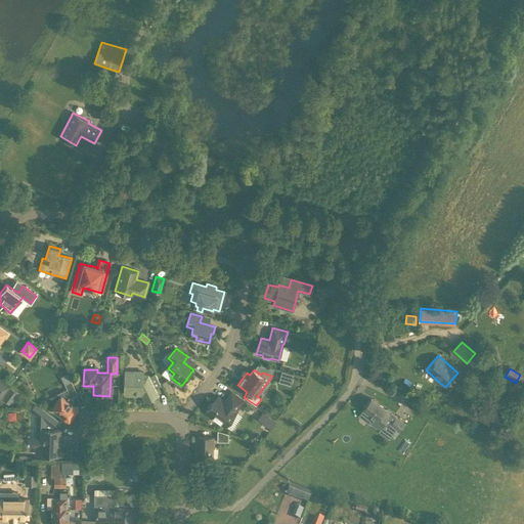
[(144,370),(125,370),(125,375),(124,391),(127,394),(141,395),(145,401),(158,395),(155,389),(161,386),(155,374),(148,377),(147,376),(144,375),(144,370)]
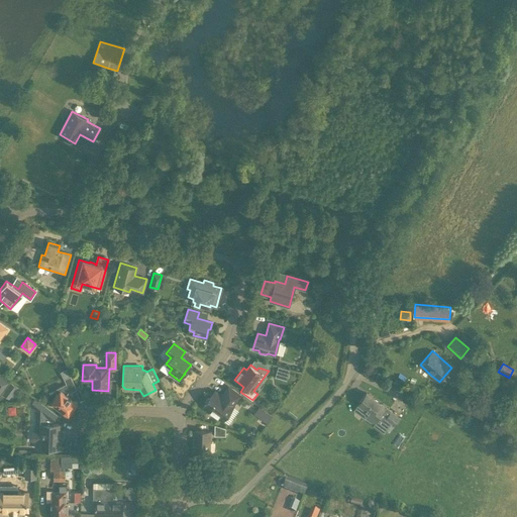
[(287,380),(290,370),(278,367),(275,377),(287,380)]
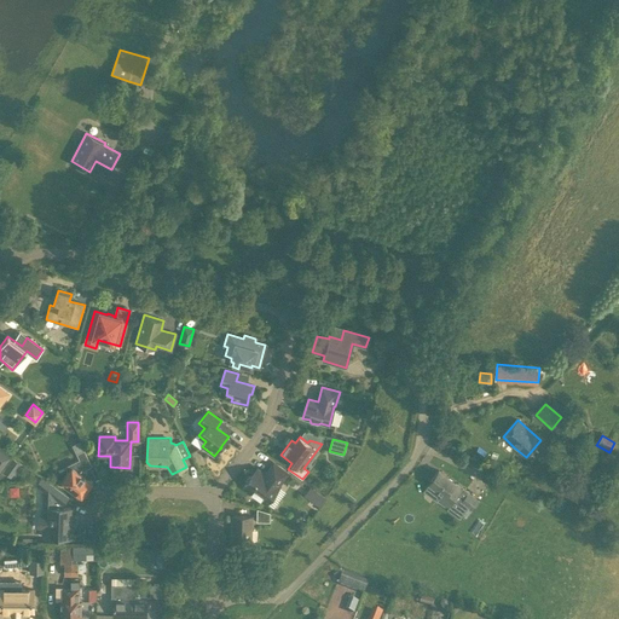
[(80,443),(73,446),(79,460),(69,464),(71,468),(62,482),(81,497),(92,482),(85,476),(87,473),(85,469),(92,466),(80,443)]
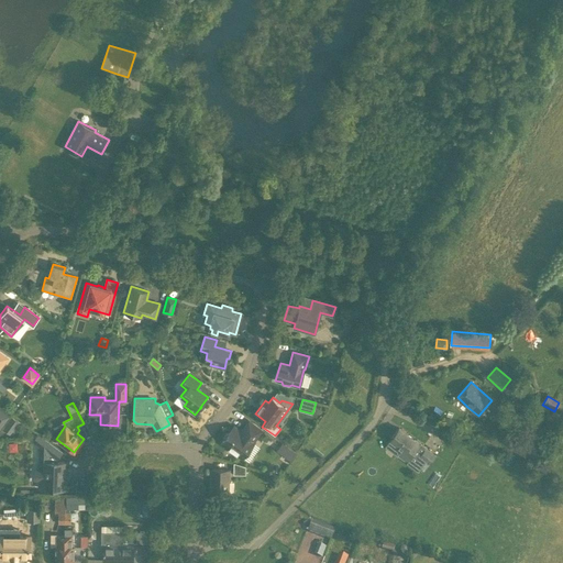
[(554,420),(555,418),(547,412),(542,419),(544,421),(543,422),(551,427),(552,424),(555,427),(558,422),(554,420)]
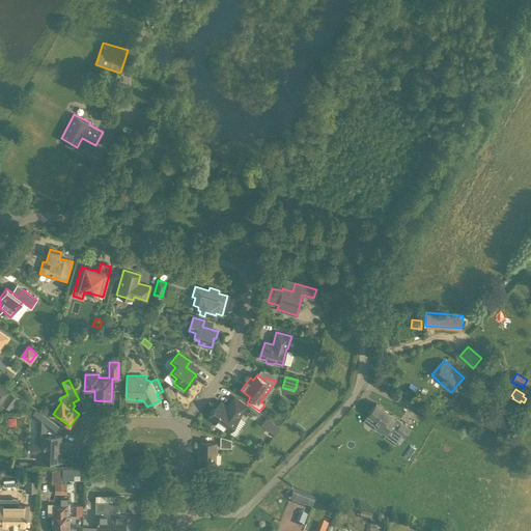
[(2,404),(9,410),(18,398),(11,393),(2,404)]
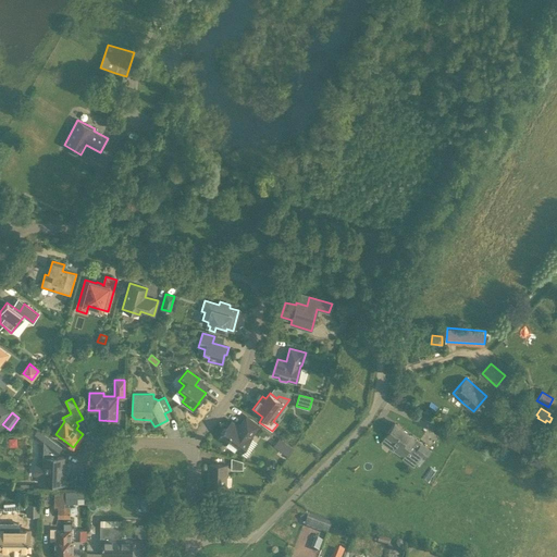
[(251,437),(250,436),(258,425),(246,417),(238,428),(231,422),(220,438),(239,453),(251,437)]
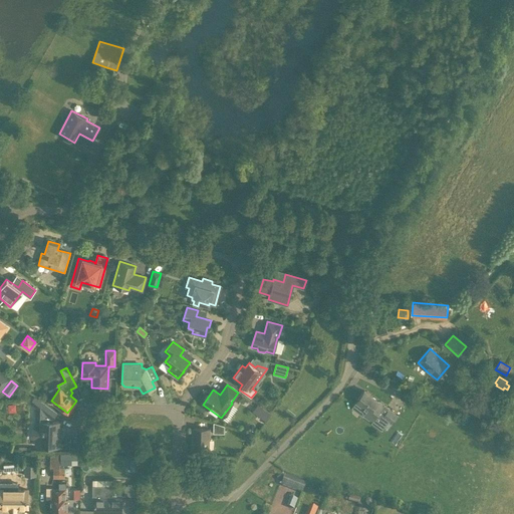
[(383,405),(363,391),(351,407),(371,422),(383,405)]
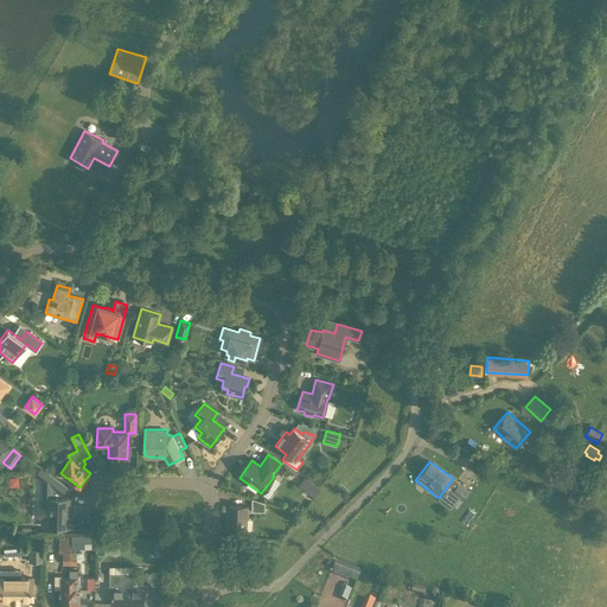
[(70,499),(61,498),(61,496),(68,486),(42,467),(38,472),(44,477),(40,480),(44,483),(43,499),(46,499),(46,508),(37,508),(37,517),(43,517),(42,526),(69,528),(69,516),(72,516),(72,510),(69,510),(70,499)]
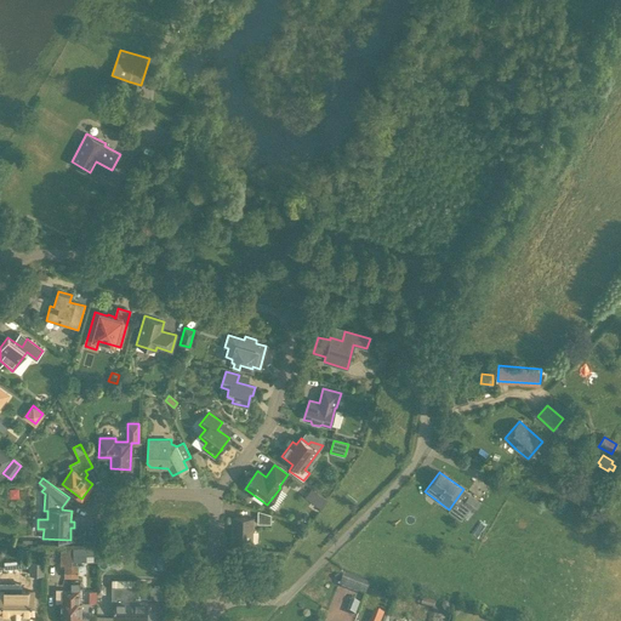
[(328,499),(319,493),(313,501),(322,507),(328,499)]
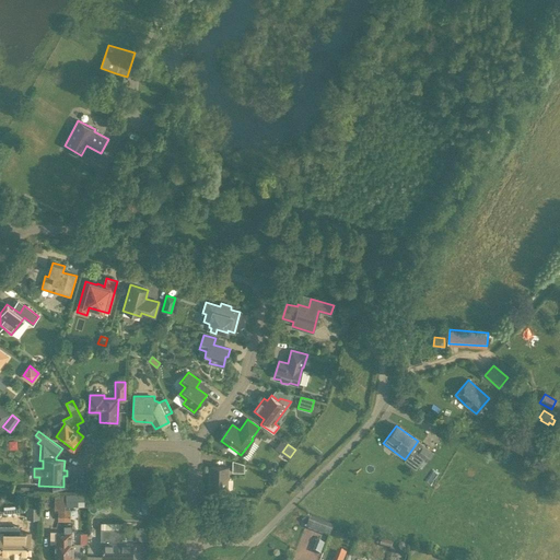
[(427,462),(434,453),(423,444),(417,454),(427,462)]
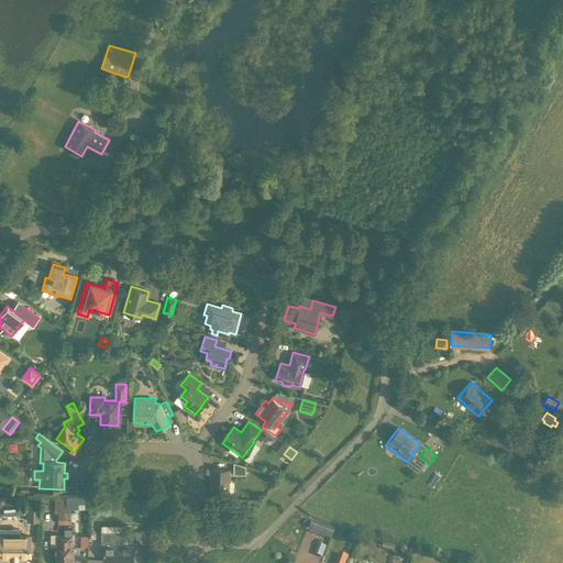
[(245,466),(233,463),(233,474),(245,475),(245,466)]
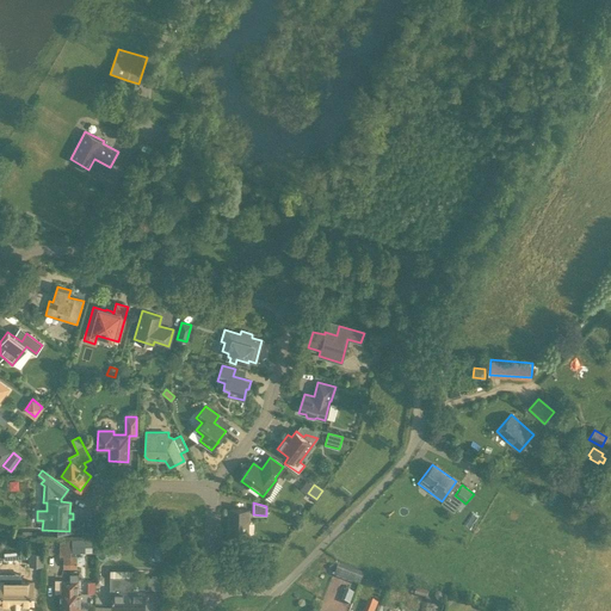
[(248,510),(229,510),(228,535),(247,535),(248,510)]
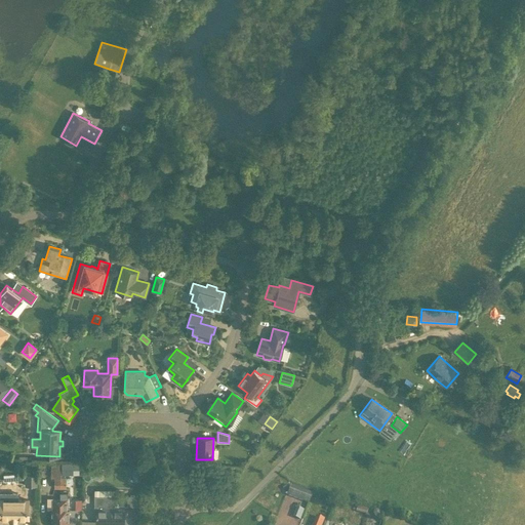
[(61,478),(61,473),(61,471),(59,471),(59,461),(51,461),(51,477),(54,478),(54,488),(61,489),(61,478)]
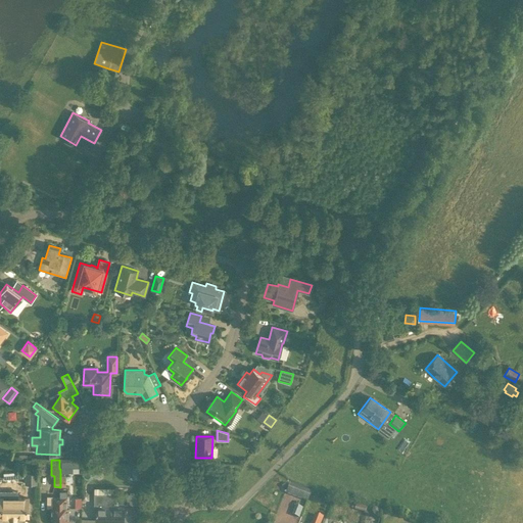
[(73,462),(62,462),(62,472),(73,472),(73,462)]
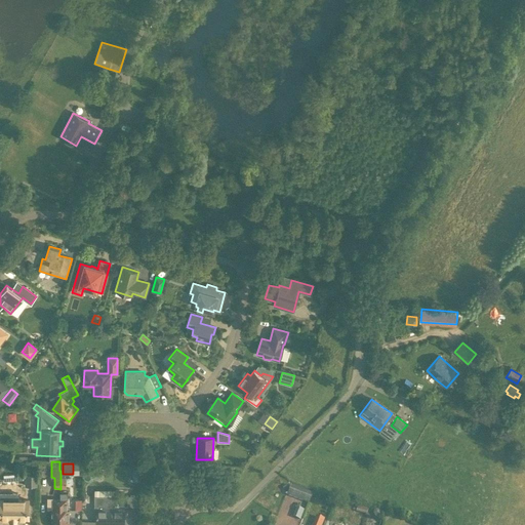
[(25,486),(38,486),(38,475),(26,475),(25,486)]
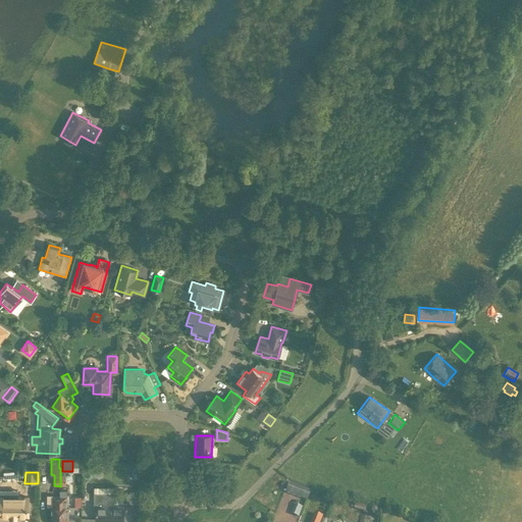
[(70,486),(71,475),(60,475),(60,486),(70,486)]
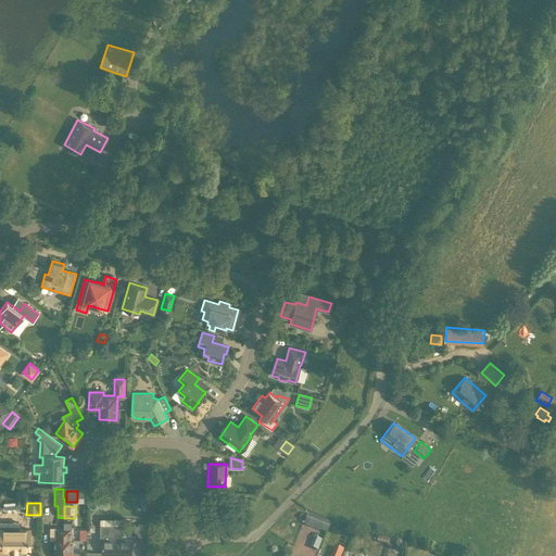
[(30,548),(30,528),(25,528),(25,522),(26,522),(26,515),(11,515),(11,522),(12,522),(12,528),(1,528),(1,545),(16,545),(16,548),(30,548)]
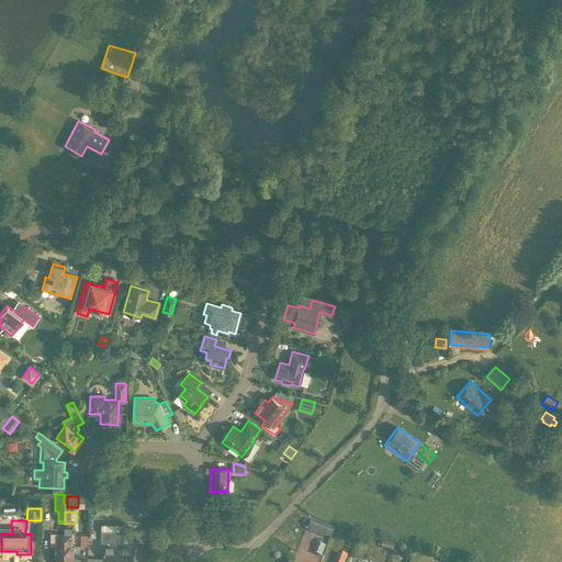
[(335,529),(318,523),(314,534),(330,539),(335,529)]
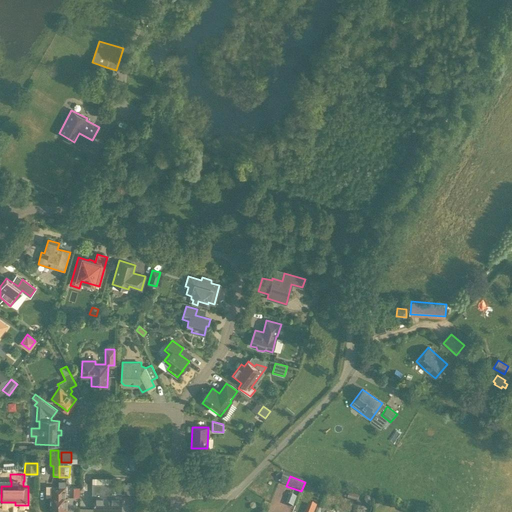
[(92,495),(95,495),(94,509),(109,509),(109,510),(122,511),(122,495),(134,495),(134,483),(124,483),(124,493),(116,493),(116,483),(92,483),(92,495)]
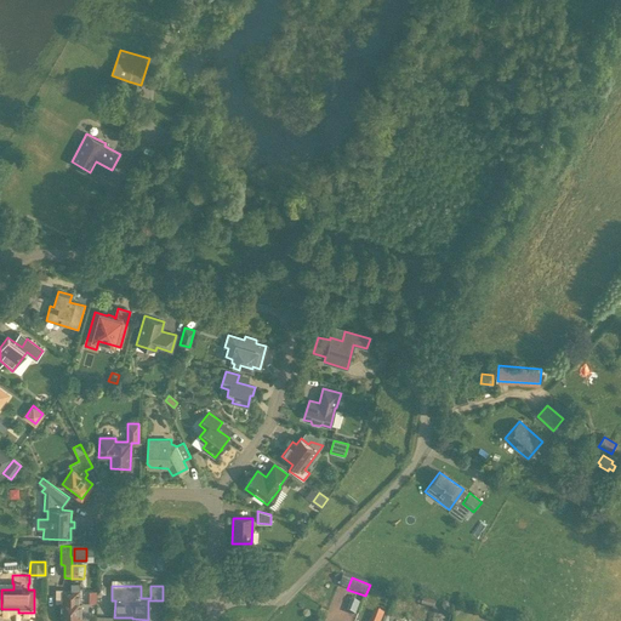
[(61,602),(60,620),(70,620),(72,590),(62,590),(62,602),(61,602)]
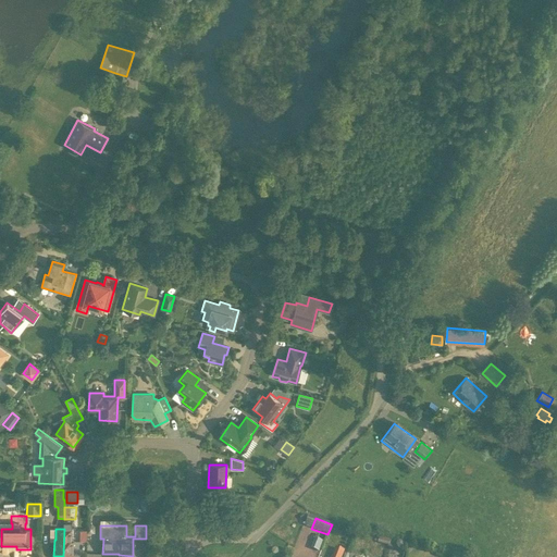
[(71,540),(71,529),(64,529),(63,556),(73,556),(73,540),(71,540)]
